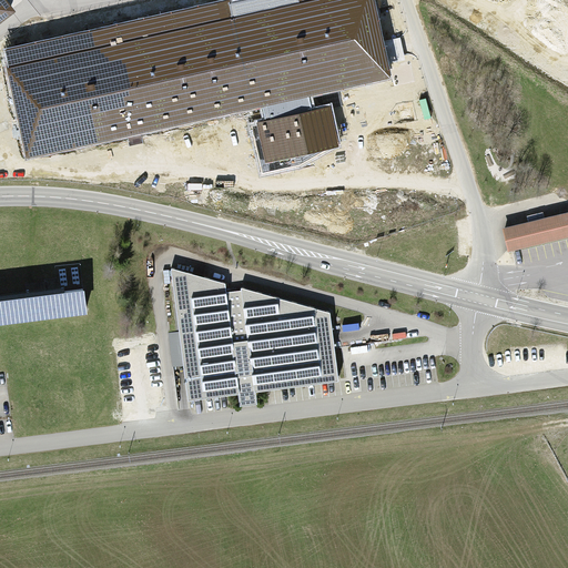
[(0,0),(0,22),(16,11),(6,0),(0,0)]
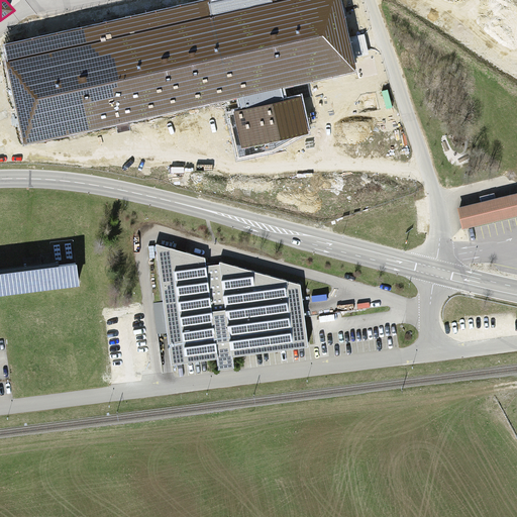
[(341,0),(202,0),(2,45),(23,143),(228,101),(241,148),(311,134),(298,83),(356,72),(341,0)]
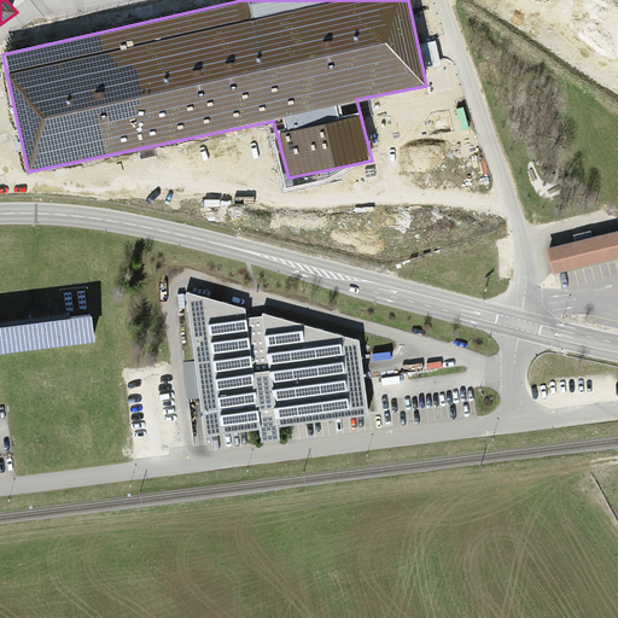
[(617,255),(617,231),(543,249),(548,273),(617,255)]
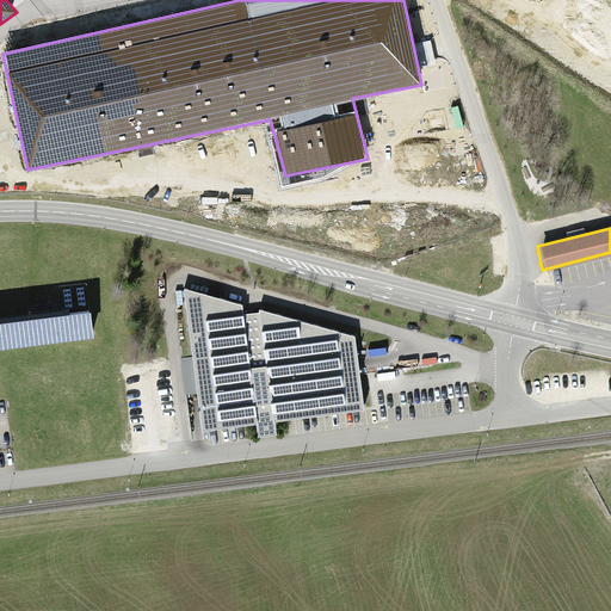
[(355,337),(186,290),(203,430),(257,424),(258,437),(276,434),(275,421),(364,411),(355,337)]
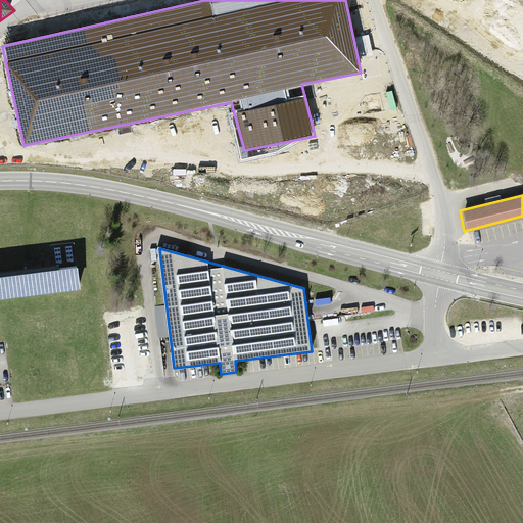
[(0,296),(77,288),(74,266),(0,273),(0,296)]
